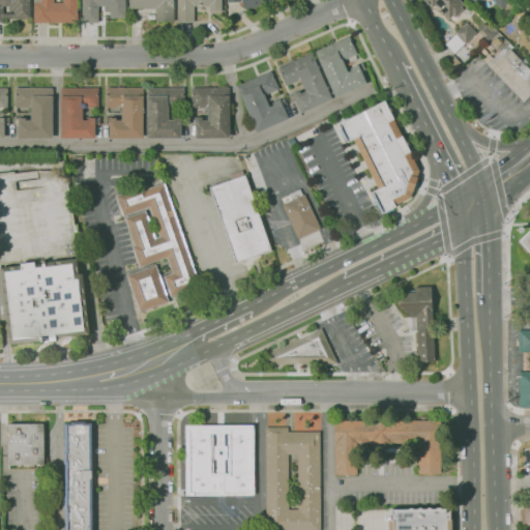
[(3,22),(0,22),(0,0),(30,0),(30,6),(32,6),(32,16),(30,16),(30,18),(3,19),(3,22)]
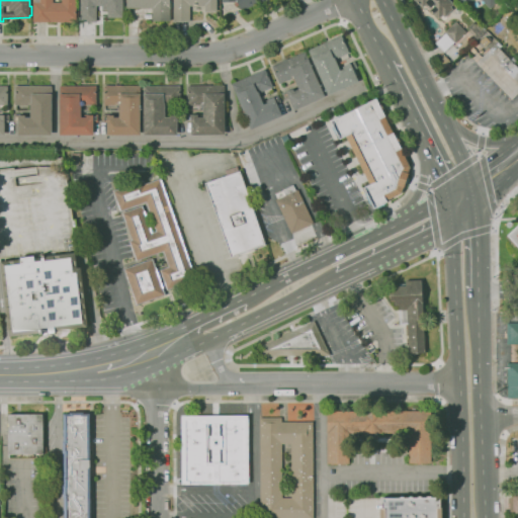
[(76,0),(76,22),(33,22),(33,2),(34,2),(34,0),(76,0)]
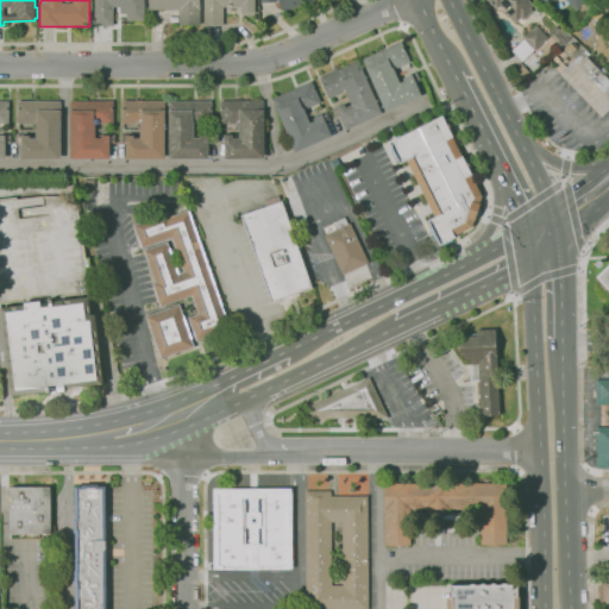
[(94,25),(94,0),(144,0),(145,20),(129,20),(129,24),(113,24),(113,25),(94,25)]
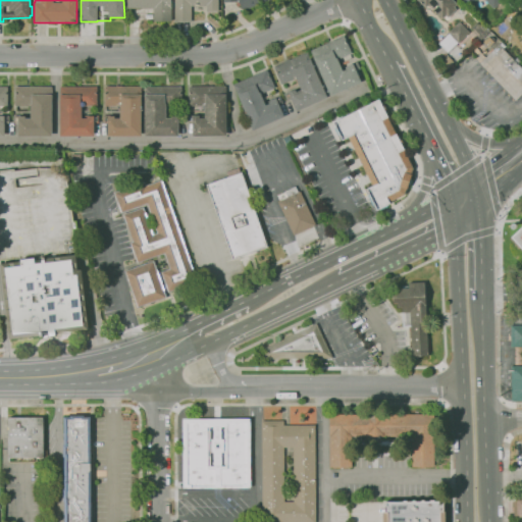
[(171,0),(171,20),(153,20),(153,8),(127,8),(127,0),(171,0)]
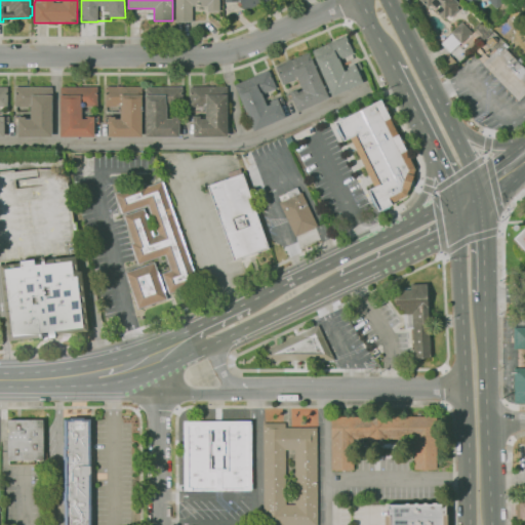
[(193,22),(175,22),(175,0),(220,0),(220,11),(208,11),(208,6),(193,6),(193,22)]
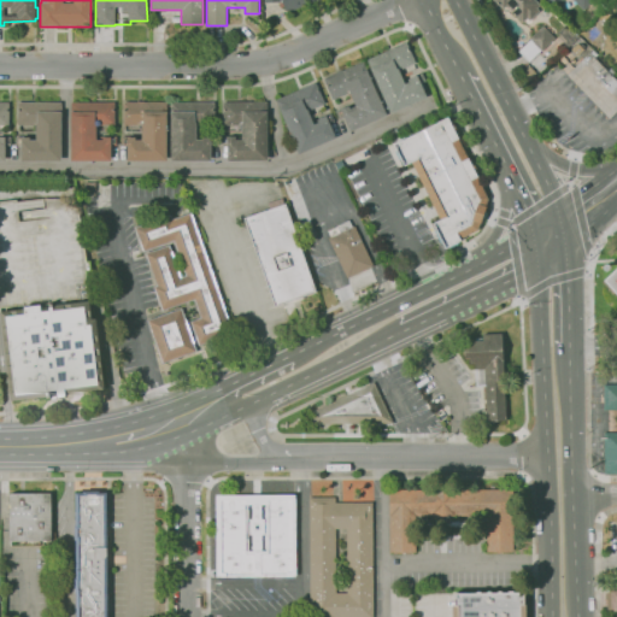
[(315,0),(287,13),(281,1),(265,3),(264,0),(315,0)]
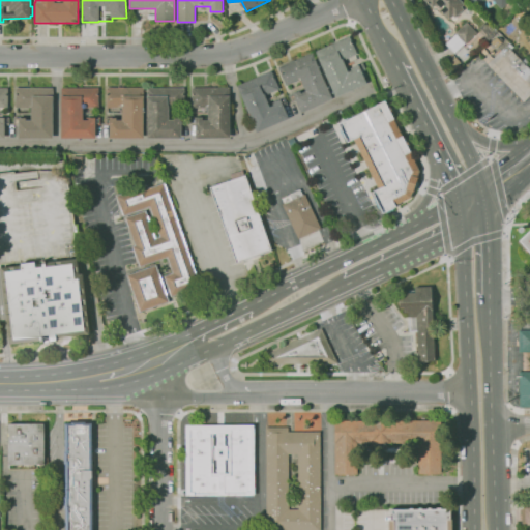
[(449,19),(435,4),(432,7),(424,0),(460,0),(464,4),(461,7),(464,9),(457,17),(454,15),(449,19)]
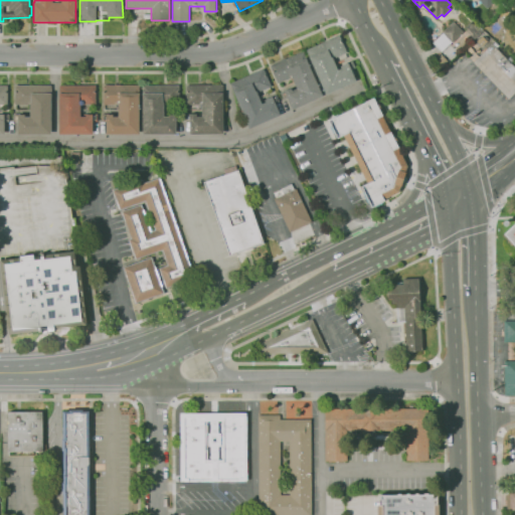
[(473,10),(463,0),(477,0),(480,3),(473,10)]
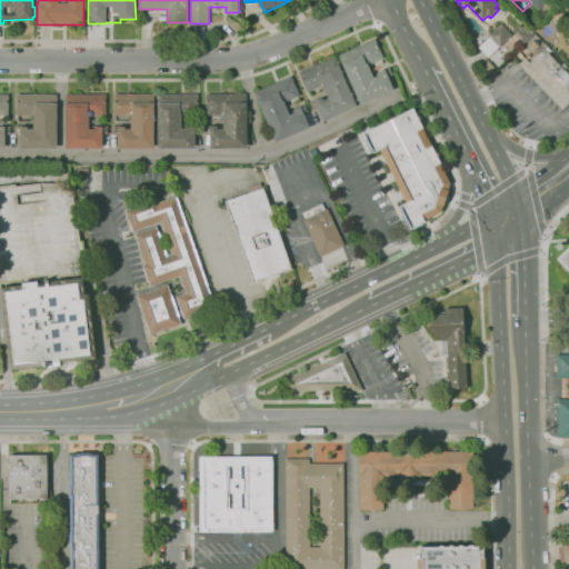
[(547,0),(538,9),(529,0),(547,0)]
